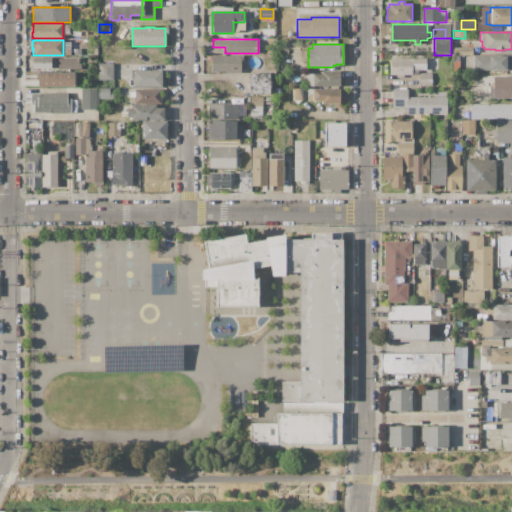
[(210,55),(242,55),(242,66),(240,66),(240,72),(212,72),(212,60),(210,60),(210,55)]
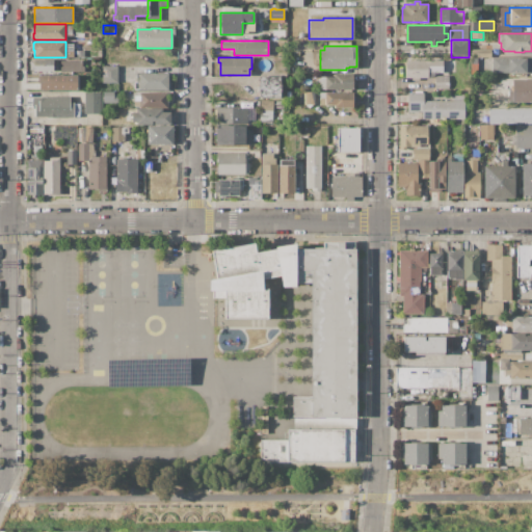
[(493,58),(530,58),(530,65),(531,65),(531,73),(493,73),(493,58)]
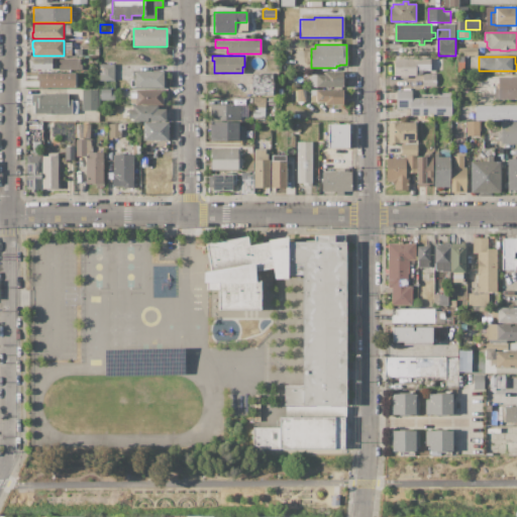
[(52,58),(52,69),(32,69),(32,68),(29,68),(29,61),(32,61),(32,58),(52,58)]
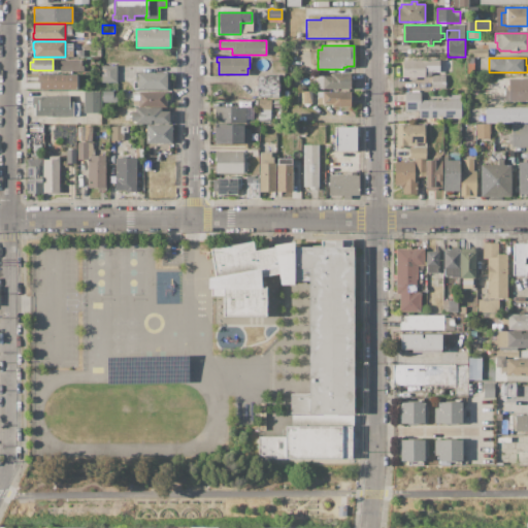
[(403,60),(439,60),(439,72),(425,72),(425,77),(415,77),(415,79),(408,79),(408,77),(403,77),(403,60)]
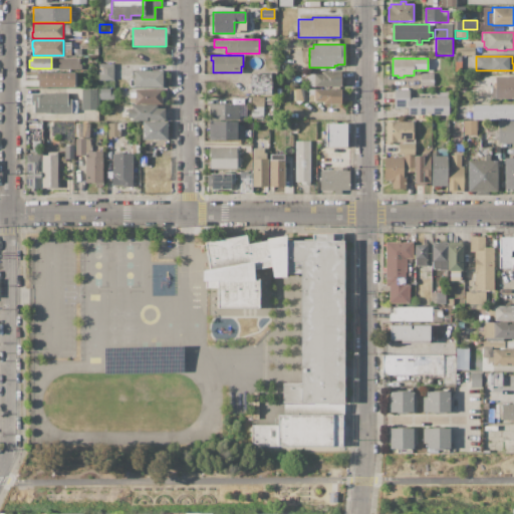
[(58,59),(79,59),(79,64),(81,64),(81,69),(58,69),(58,59)]
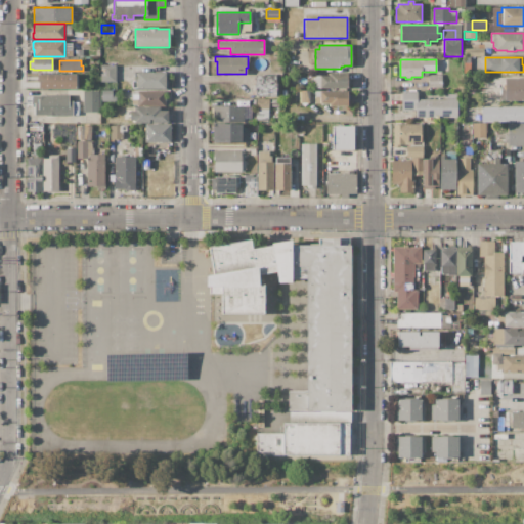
[(100,64),(116,64),(116,81),(100,81),(100,64)]
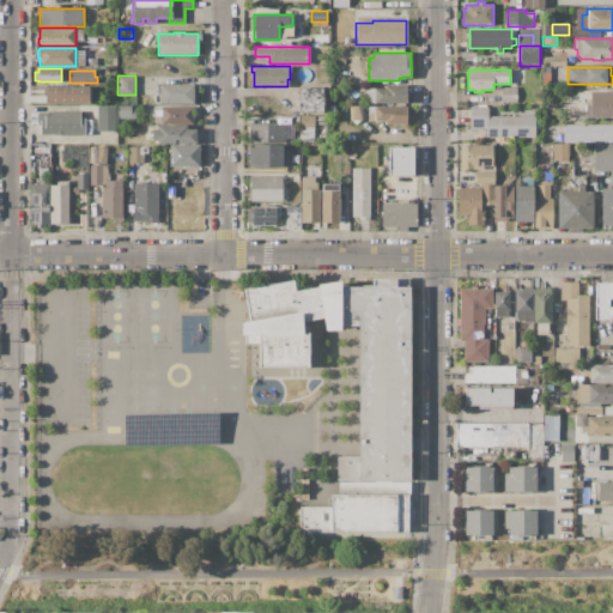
[(159,84),(194,84),(194,103),(159,103),(159,102),(155,102),(155,95),(159,95),(159,84)]
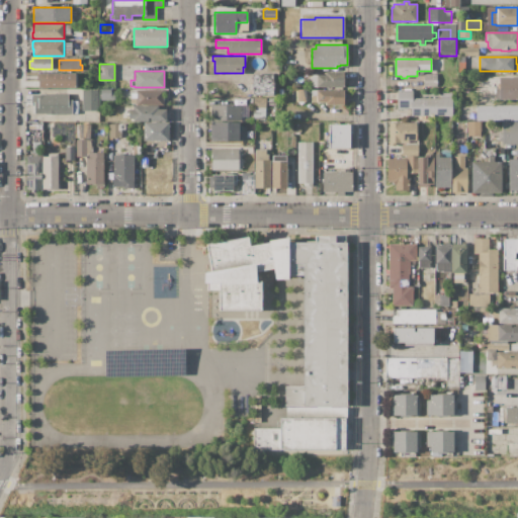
[(343,72),(343,87),(311,87),(311,79),(310,79),(310,77),(311,77),(311,75),(326,75),(326,72),(343,72)]
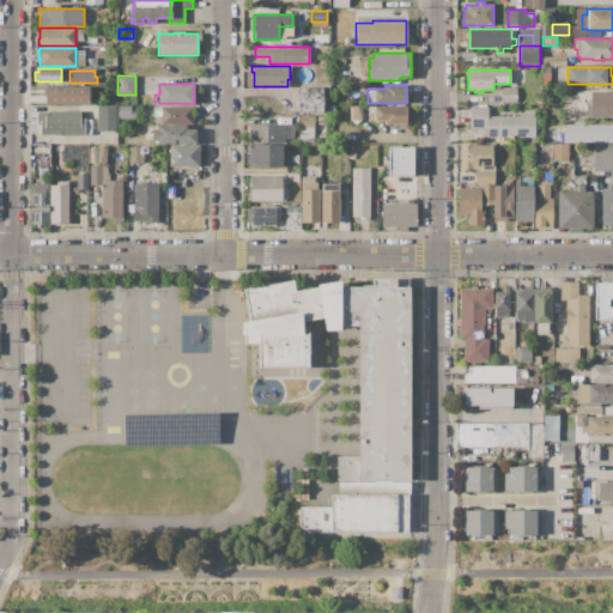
[(91,86),(91,104),(46,104),(46,95),(43,95),(43,86),(91,86)]
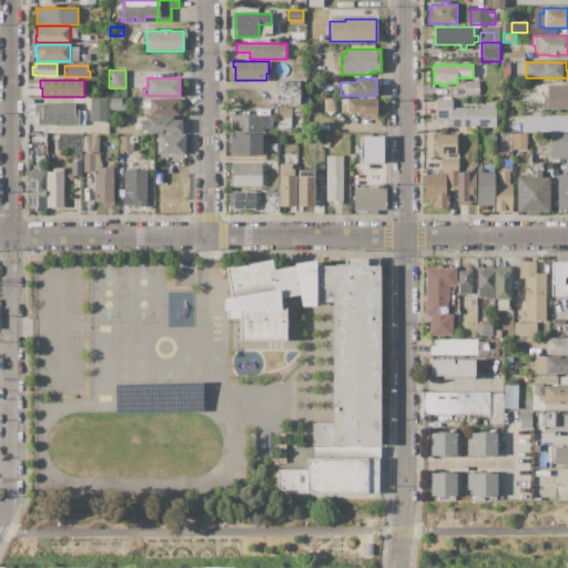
[(276,81),(300,81),(300,104),(276,104),(276,81)]
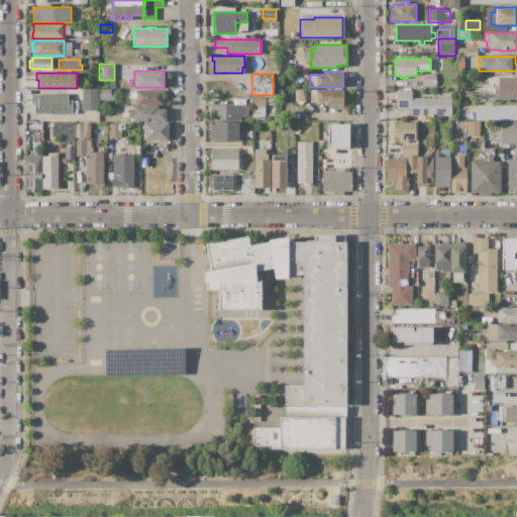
[(422,74),(436,74),(436,87),(422,87),(422,74)]
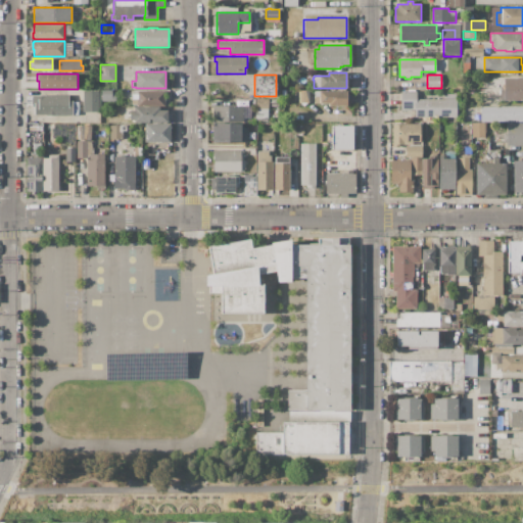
[(522,78),(522,100),(504,100),(504,99),(498,99),(498,89),(504,89),(504,78),(522,78)]
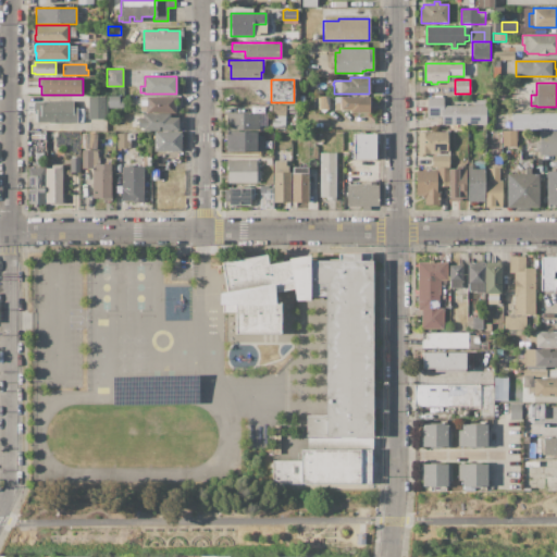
[(108,96),(119,96),(119,104),(108,104),(108,96)]
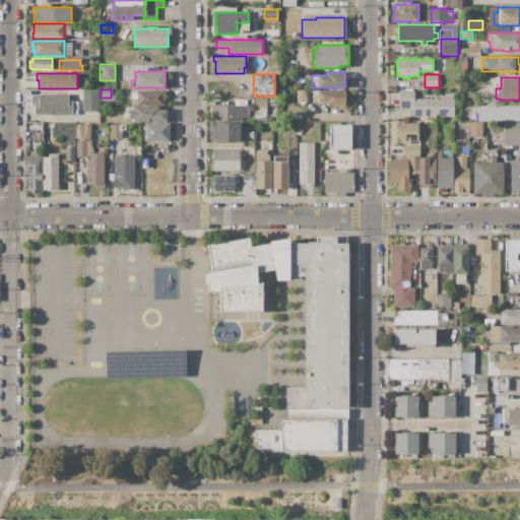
[(307,89),(307,103),(297,103),(297,89),(307,89)]
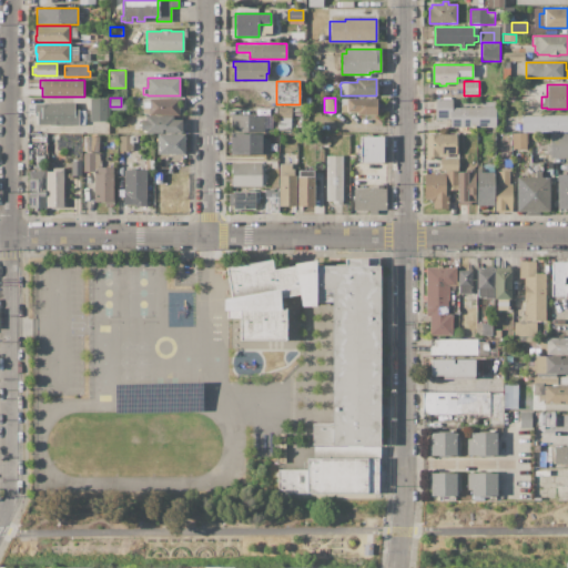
[(90,99),(108,99),(108,121),(90,121),(90,99)]
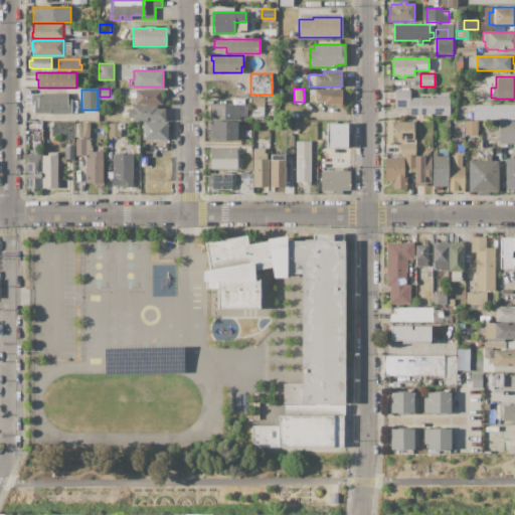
[(162,90),(162,105),(155,105),(155,103),(135,103),(135,101),(135,93),(135,90),(162,90)]
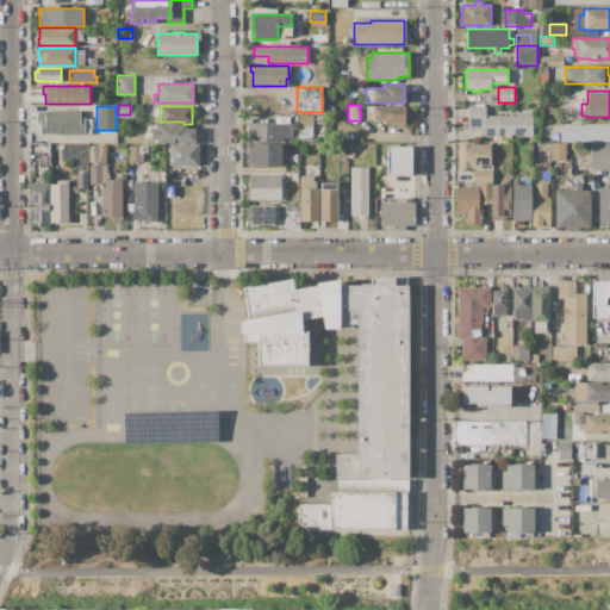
[(404,106),(404,124),(383,124),(383,120),(372,120),(372,112),(372,106),(404,106)]
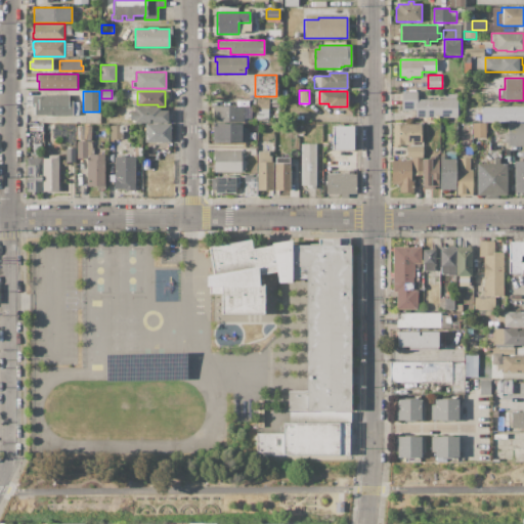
[(457,99),(457,117),(416,117),(416,111),(401,111),(401,91),(418,91),(418,99),(446,99),(446,93),(456,93),(456,99),(457,99)]
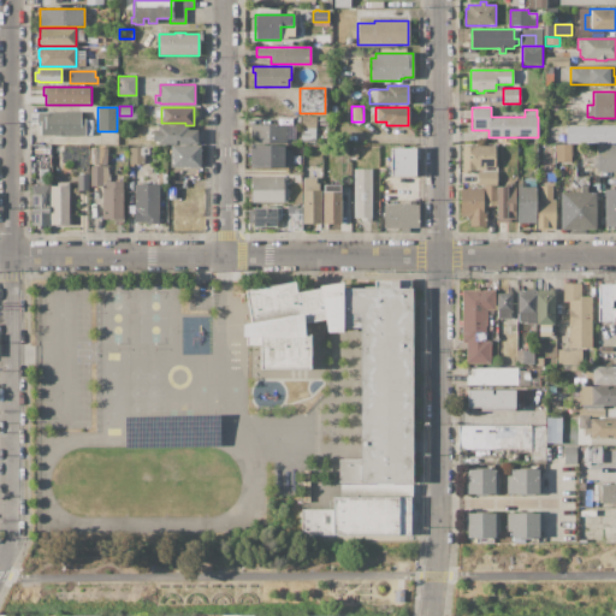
[(37,112),(81,112),(81,119),(86,119),(86,122),(86,135),(66,135),(66,136),(54,136),(54,135),(40,135),(40,126),(37,126),(37,112)]
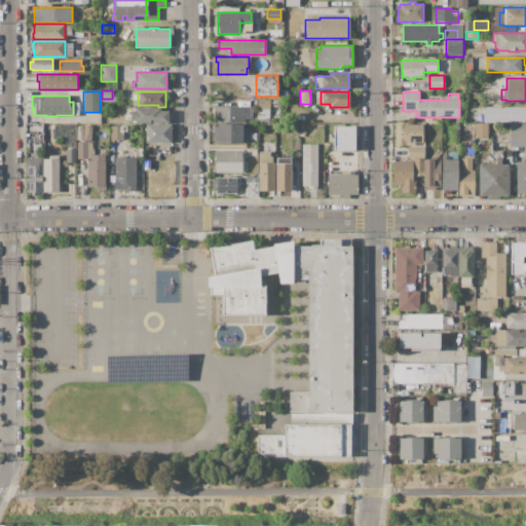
[(257,99),(269,100),(269,109),(268,109),(257,109),(257,99)]
